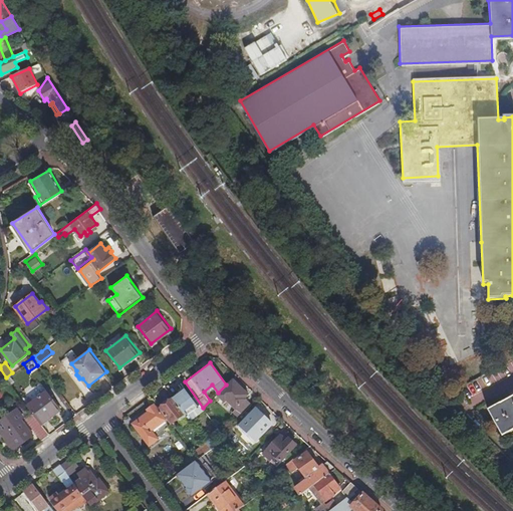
[(19,390),(27,401),(46,388),(37,375),(19,390)]
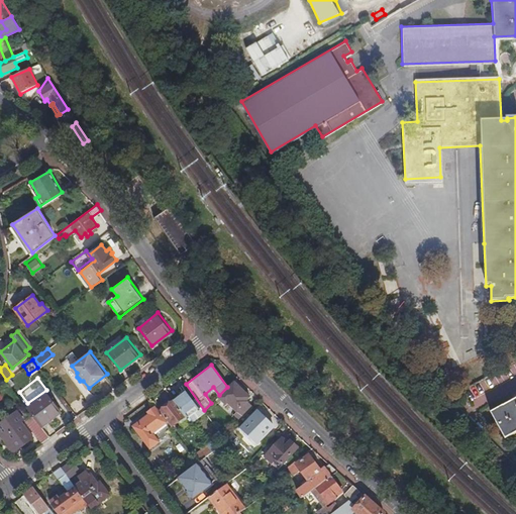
[(56,386),(70,404),(87,391),(80,381),(79,379),(65,389),(60,383),(56,386)]
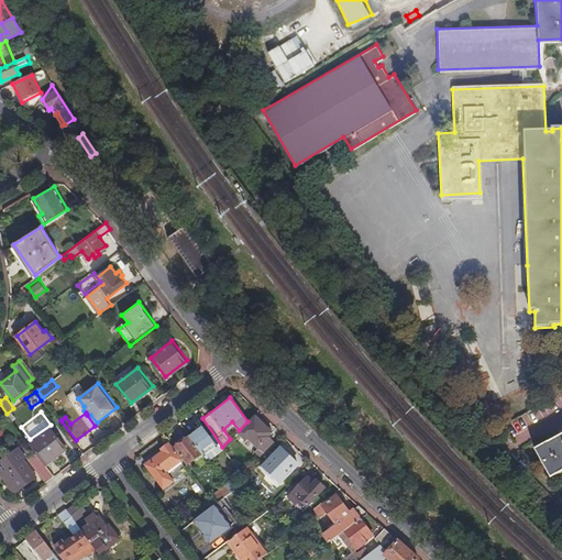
[(0,426),(11,418),(7,414),(0,418),(0,426)]
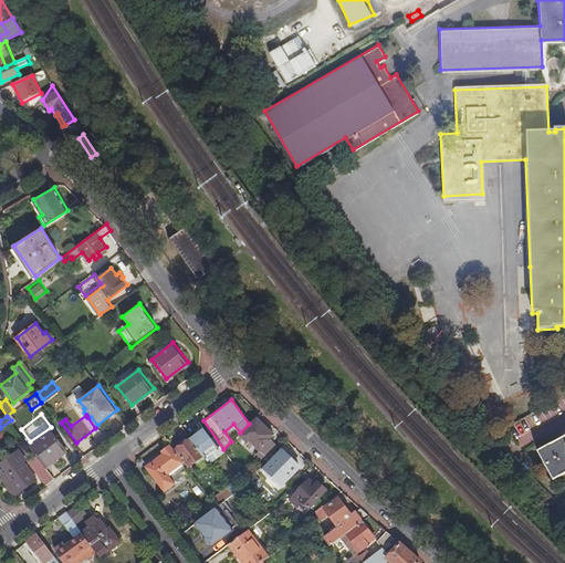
[(249,424),(240,433),(238,434),(247,442),(249,440),(259,450),(255,454),(262,460),(278,445),(270,437),(273,434),(255,416),(249,424)]
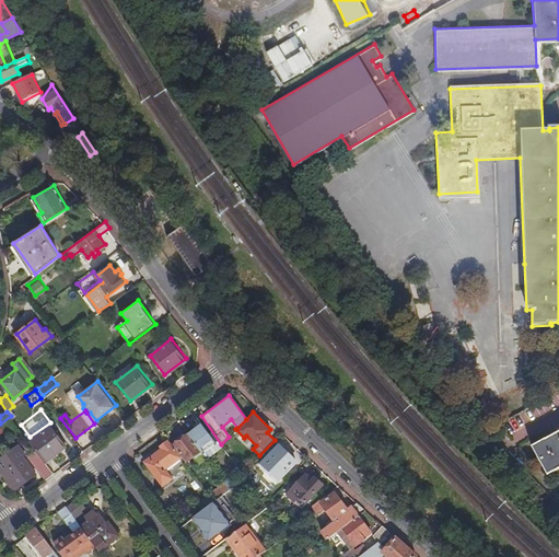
[(218,440),(211,431),(209,433),(201,422),(188,432),(201,450),(202,452),(218,440)]
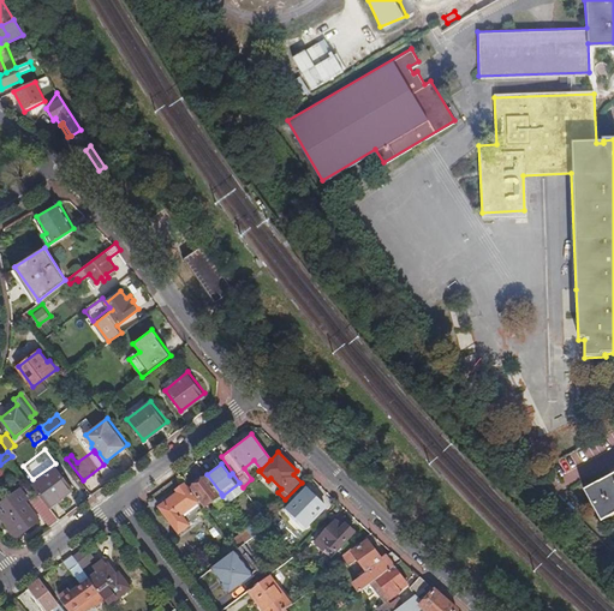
[(33,484),(40,493),(49,505),(73,487),(57,466),(33,484)]
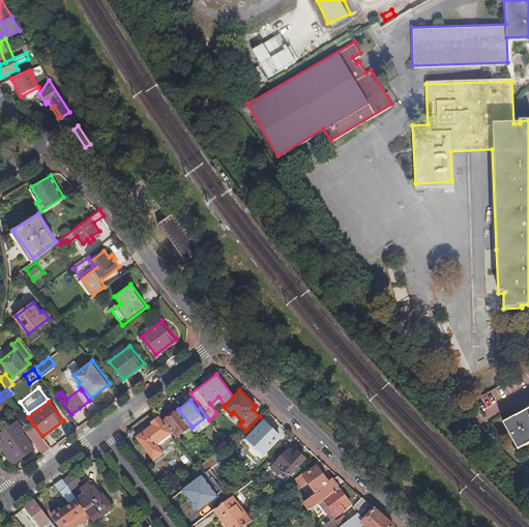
[(515,414),(502,421),(517,448),(528,441),(528,440),(528,407),(515,415),(515,414)]
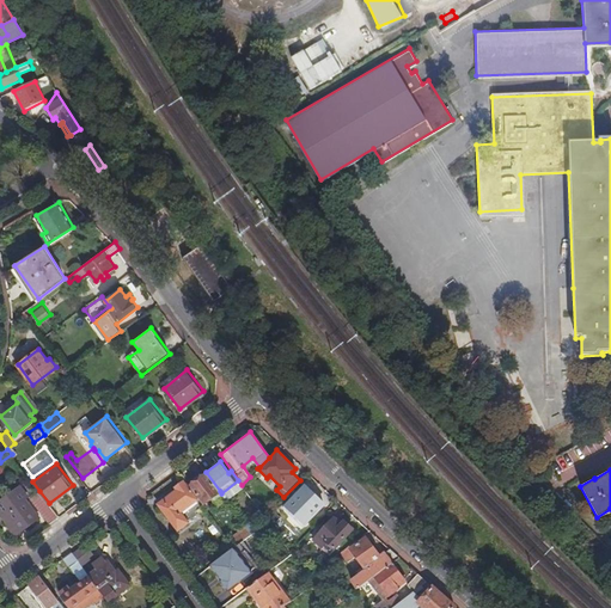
[(220,491),(206,472),(189,484),(197,497),(203,503),(220,491)]
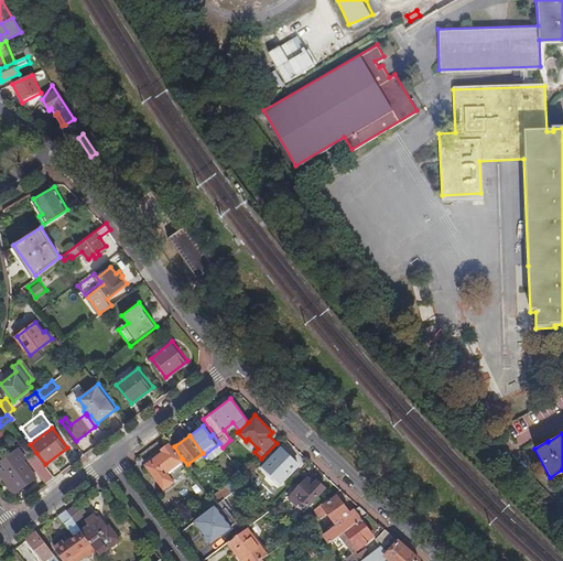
[(187,464),(182,459),(181,459),(169,442),(161,449),(163,451),(145,464),(164,488),(174,481),(171,476),(187,464)]
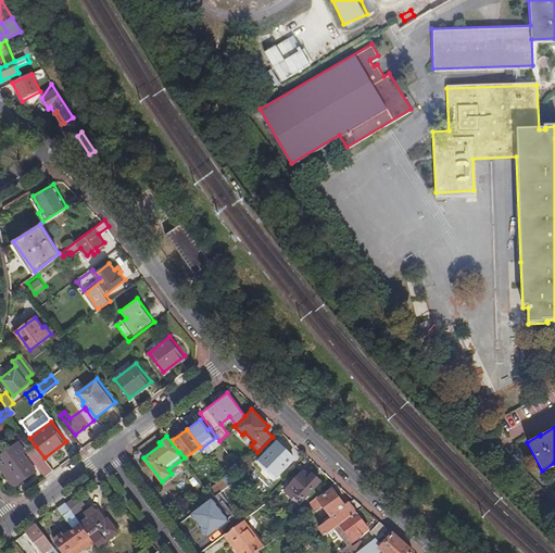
[(277,441),(259,461),(276,477),(294,459),(277,441)]
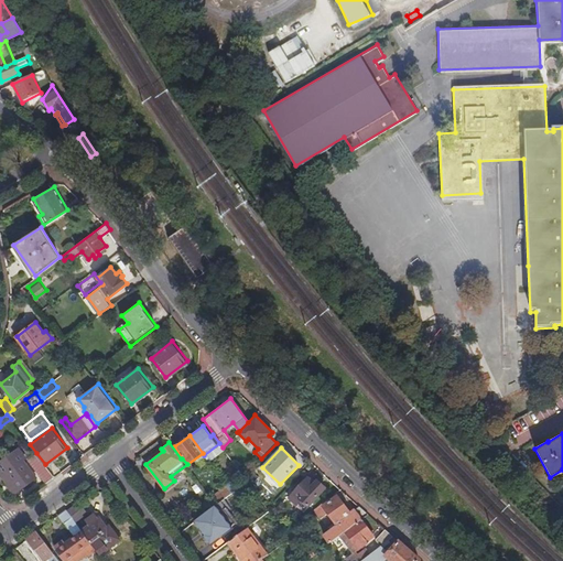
[(0,471),(17,492),(36,476),(15,450),(0,461),(0,471)]
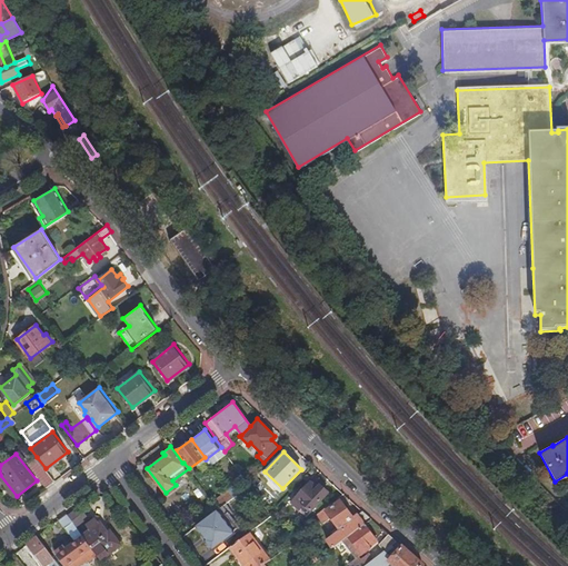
[(29,463),(48,486),(55,479),(46,468),(37,457),(29,463)]
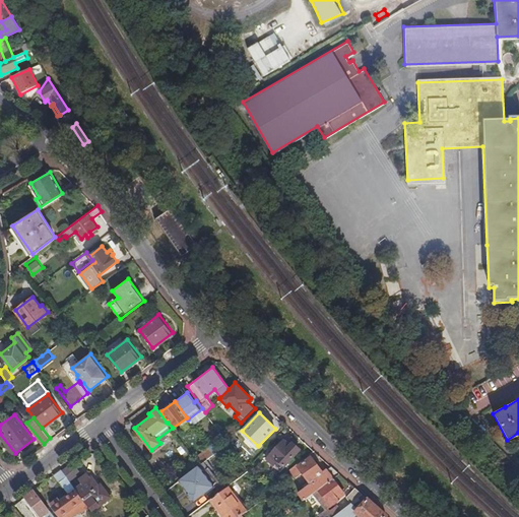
[(213,453),(228,443),(224,439),(220,433),(215,437),(217,440),(208,446),(209,447),(213,453)]
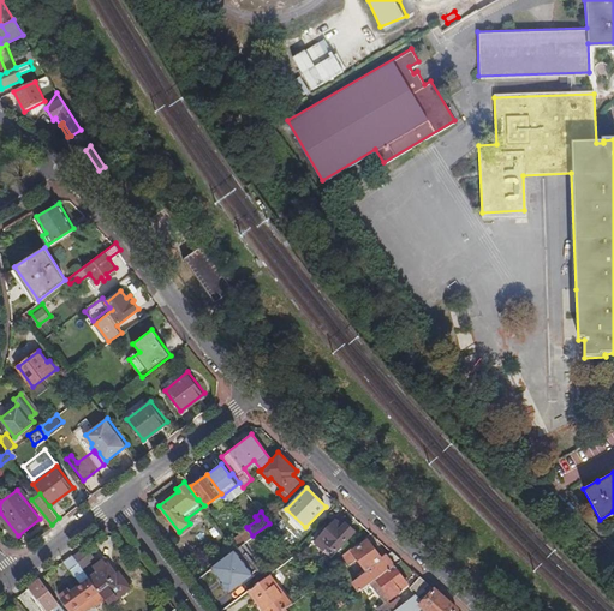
[(328,543),(335,551),(355,531),(346,523),(343,527),(337,521),(334,523),(334,522),(316,541),(323,547),(328,543)]
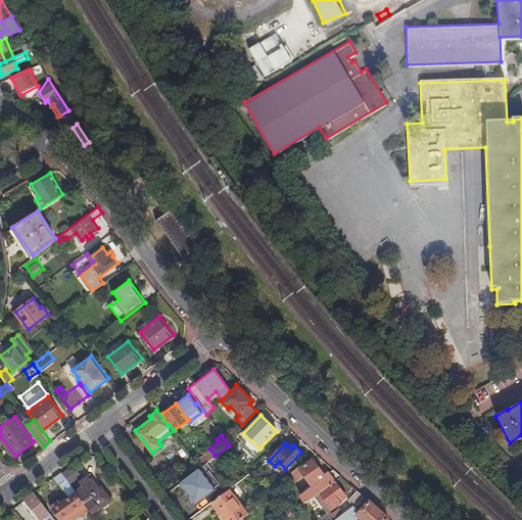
[(205,463),(215,456),(210,450),(205,453),(207,457),(202,461),(204,464),(205,463)]
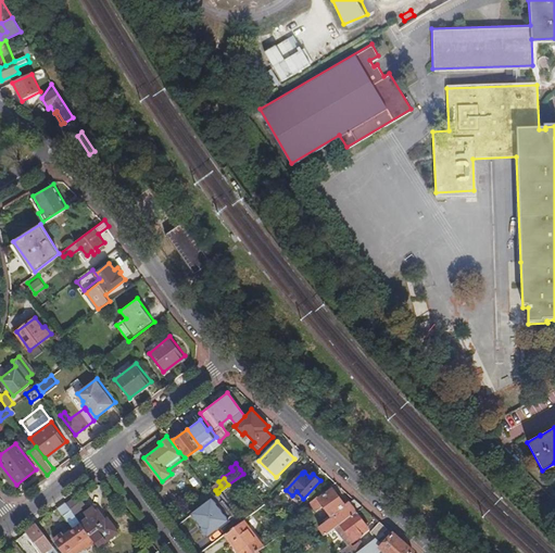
[(356,511),(363,506),(357,501),(354,498),(345,504),(333,487),(326,492),(325,490),(297,511),(300,515),(313,505),(316,510),(323,504),(330,514),(324,518),(326,522),(319,527),(324,535),(336,527),(356,511)]
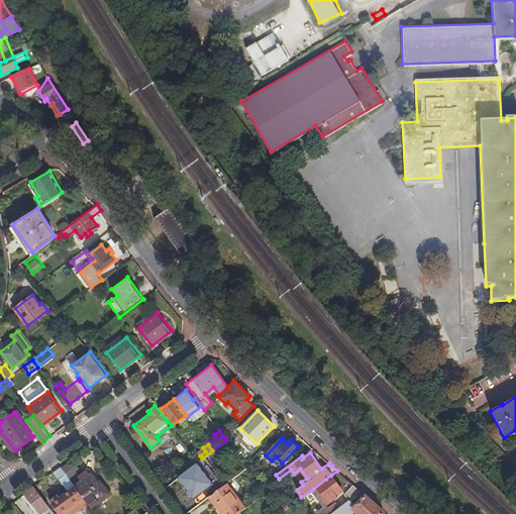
[(193,498),(219,479),(203,457),(202,458),(178,477),(188,490),(187,491),(193,498)]
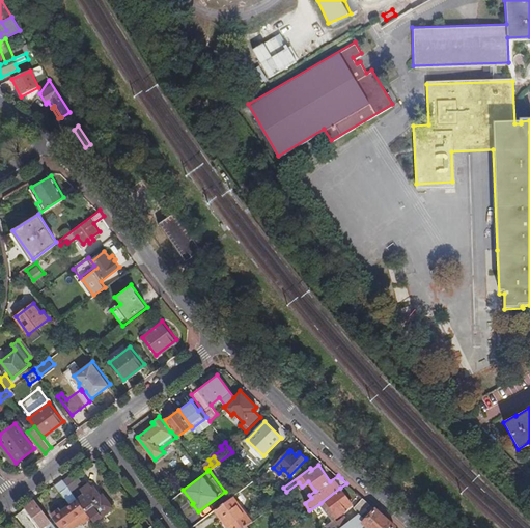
[(74,472),(62,480),(71,490),(81,482),(74,472)]
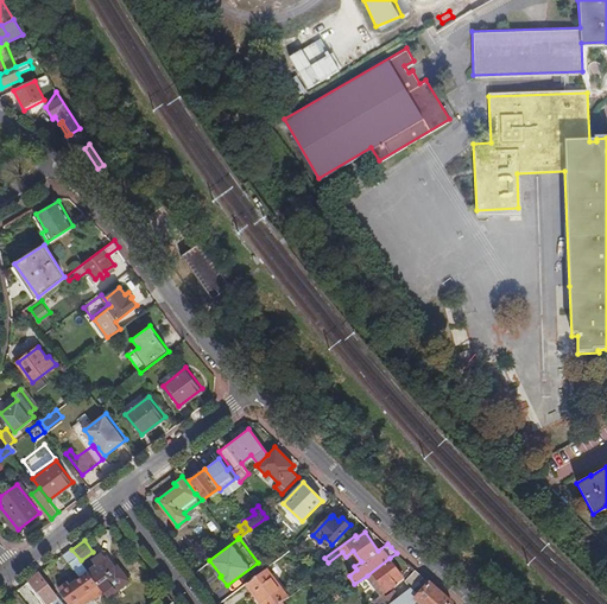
[(71,550),(70,547),(63,553),(78,576),(87,570),(81,560),(71,550)]
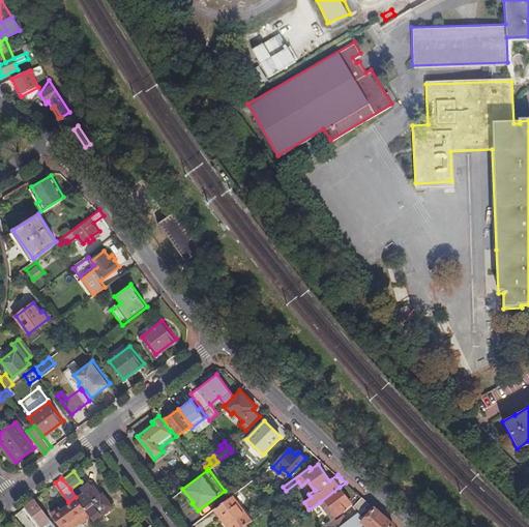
[(83,494),(77,498),(90,516),(93,520),(109,508),(92,487),(91,487),(89,484),(87,482),(81,488),(81,490),(83,494)]
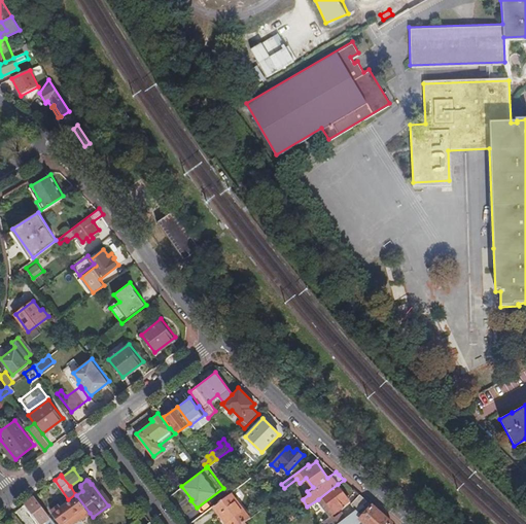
[(284,488),(281,484),(266,494),(269,499),(284,488)]
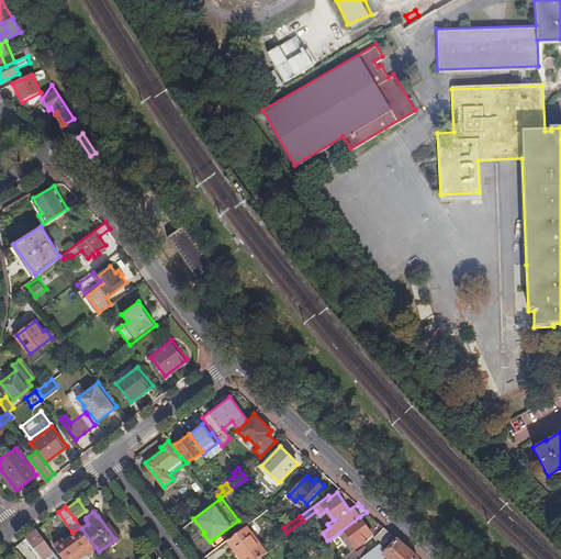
[(371,532),(360,516),(339,533),(351,549),(345,555),(347,558),(358,558),(367,552),(362,546),(356,550),(354,548),(369,537),(368,534),(371,532)]
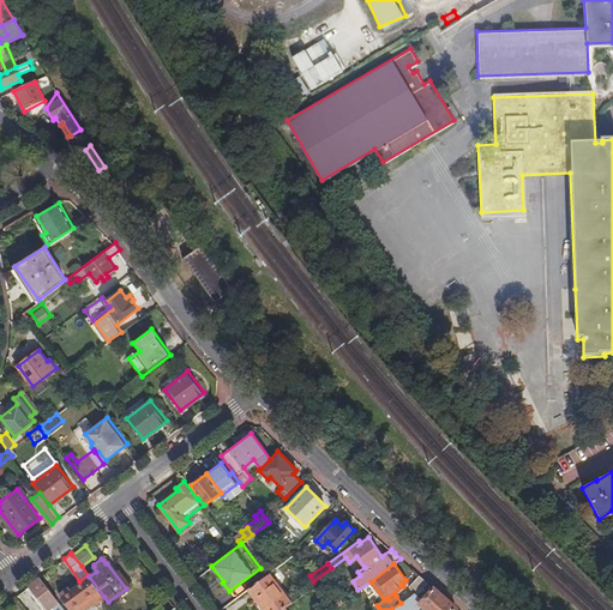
[(269,573),(248,589),(263,608),(266,605),(270,609),(280,609),(284,607),(292,602),(269,573)]
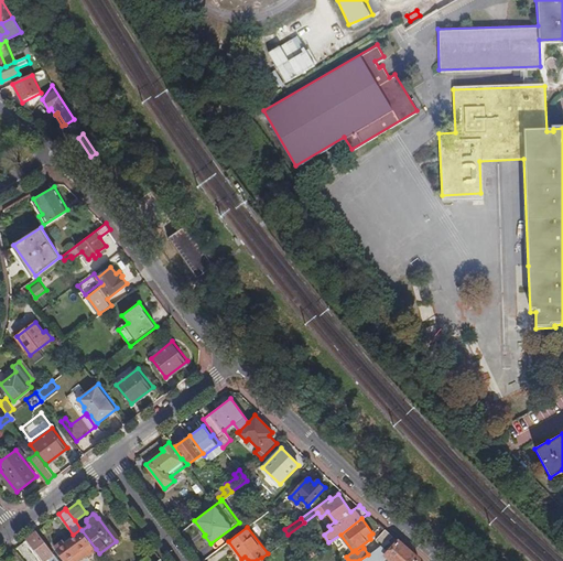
[(382,543),(393,536),(386,528),(376,539),(381,545),(382,543)]
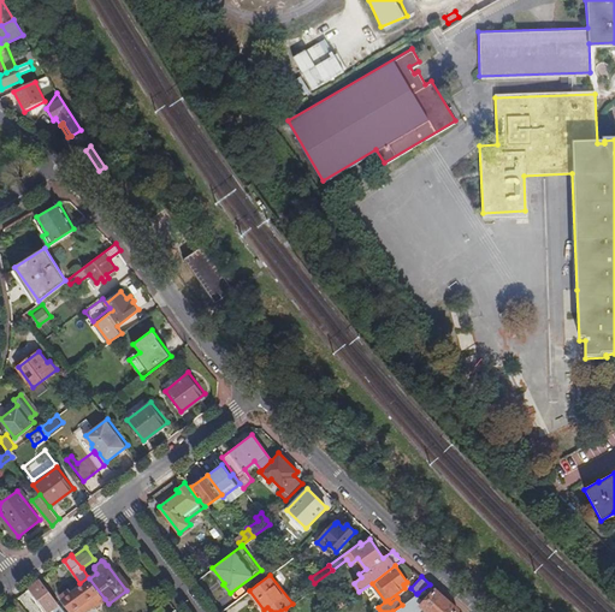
[(64,611),(39,578),(34,583),(25,588),(39,605),(43,611),(47,611),(48,611),(64,611)]
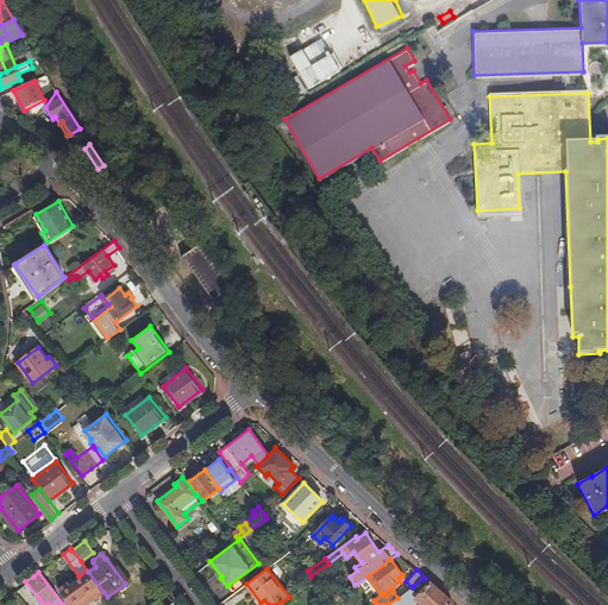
[(104,592),(88,572),(71,585),(68,580),(60,586),(58,587),(62,591),(61,592),(69,604),(70,604),(71,604),(81,604),(94,597),(95,598),(104,592)]
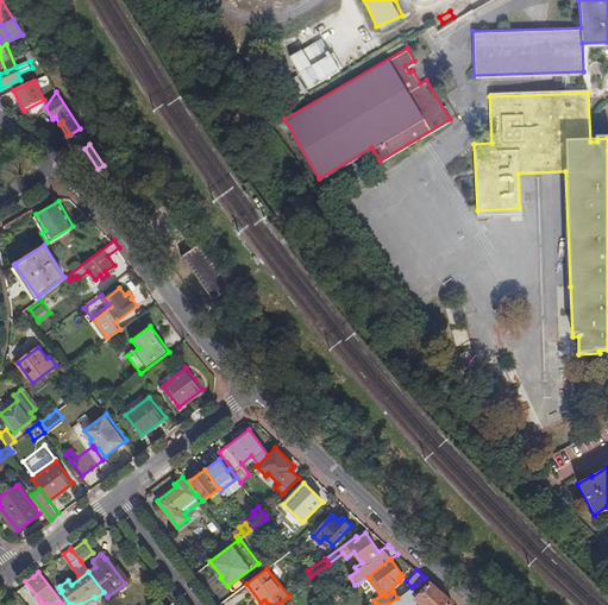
[(425,604),(450,604),(453,602),(447,597),(431,583),(422,593),(418,598),(425,604)]
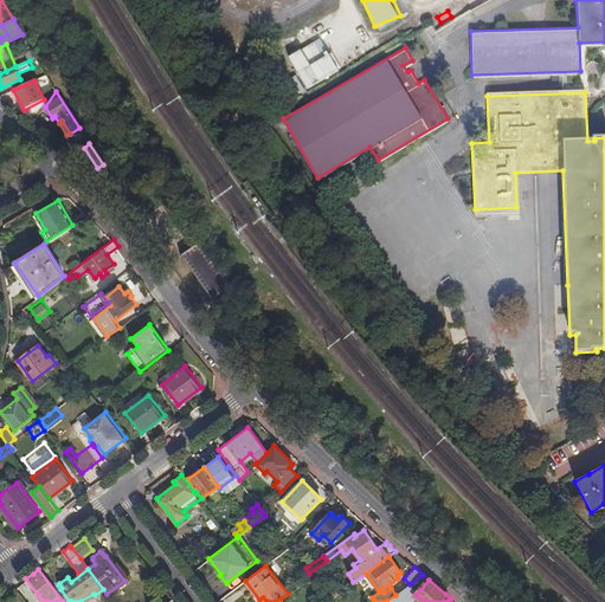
[(404,601),(419,590),(411,583),(410,584),(397,594),(403,601),(404,601)]
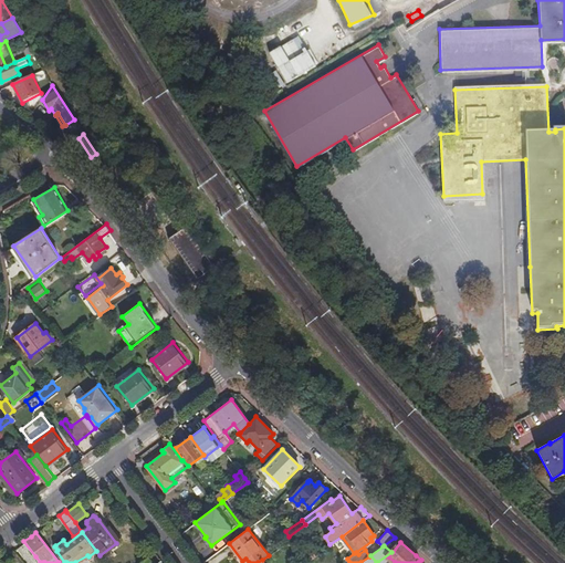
[(22,562),(23,562),(13,549),(10,552),(7,554),(12,562),(22,562)]
